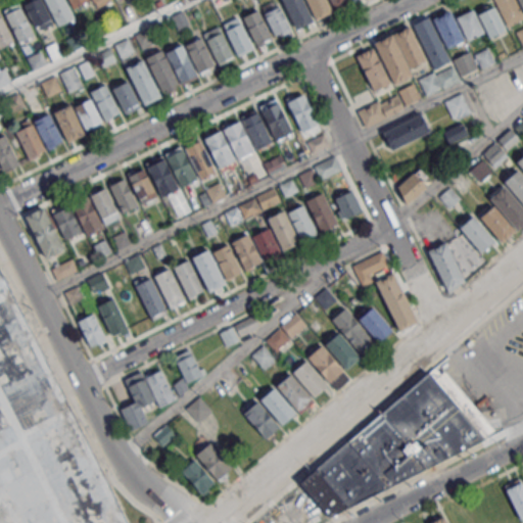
[(34,26),(50,17),(41,0),(29,0),(22,3),(34,26)]
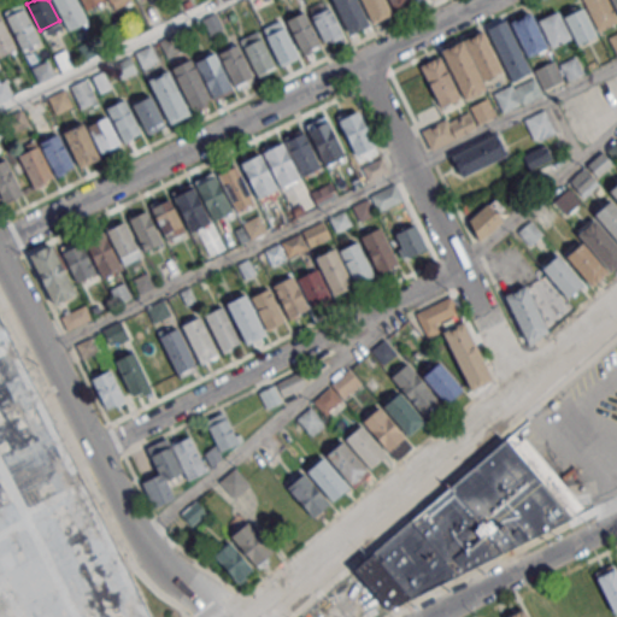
[(51,0),(66,30),(87,21),(76,0),(51,0)]
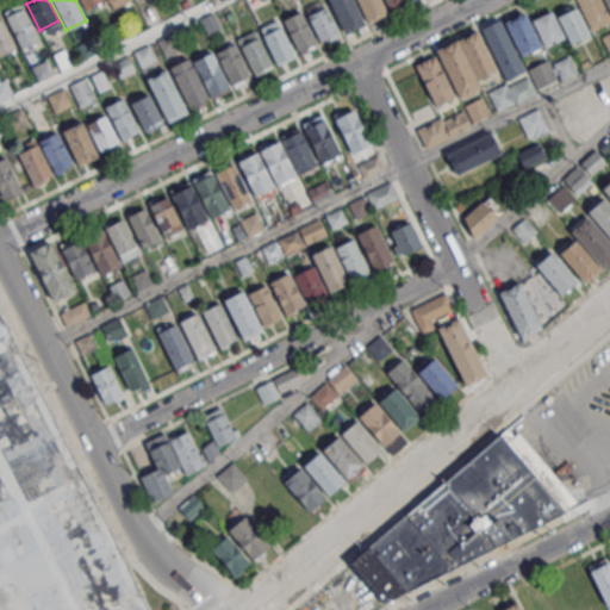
[(79,0),(83,10),(101,0),(79,0)]
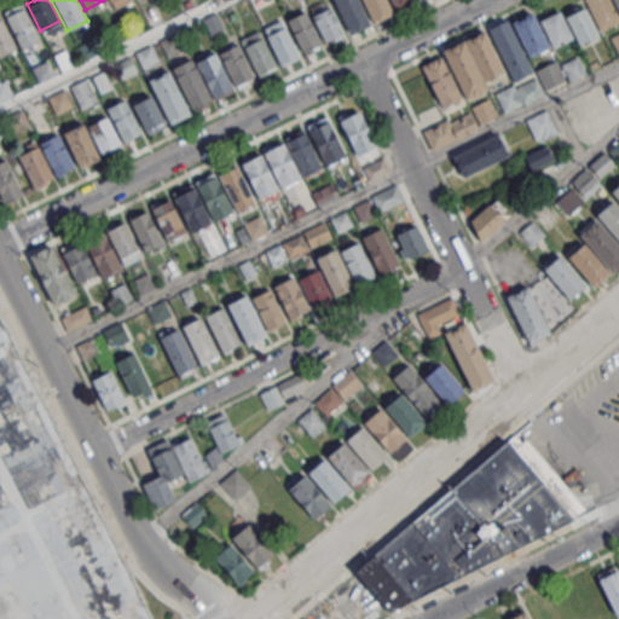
[(324,41),(342,33),(327,0),(323,0),(308,7),(324,41)]
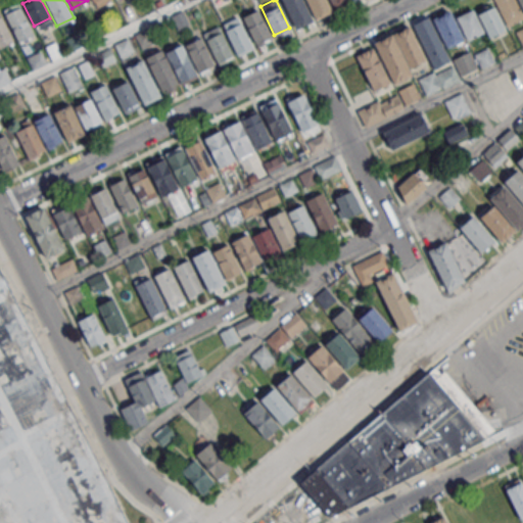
[(282,0),(296,28),(313,19),(302,0),(282,0)]
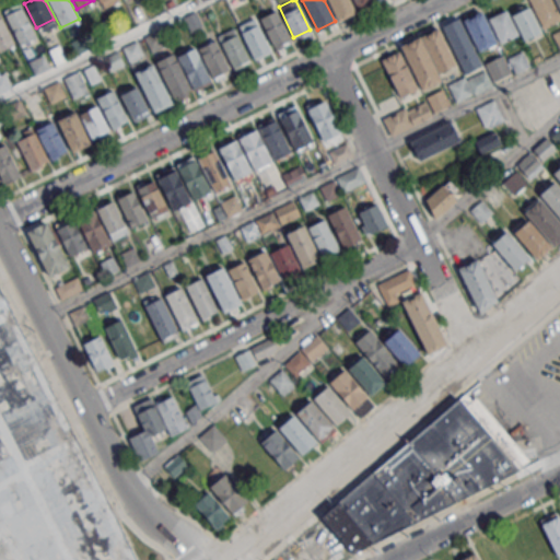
[(327,0),(337,21),(354,12),(348,0),(327,0)]
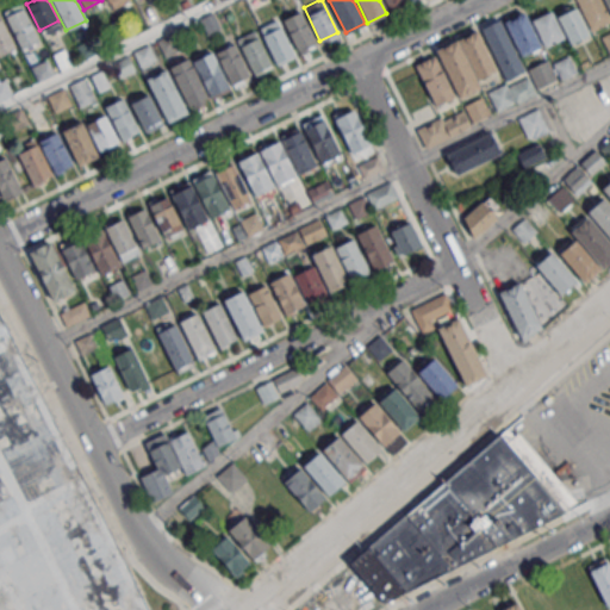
[(384,0),(390,11),(409,2),(408,0),(384,0)]
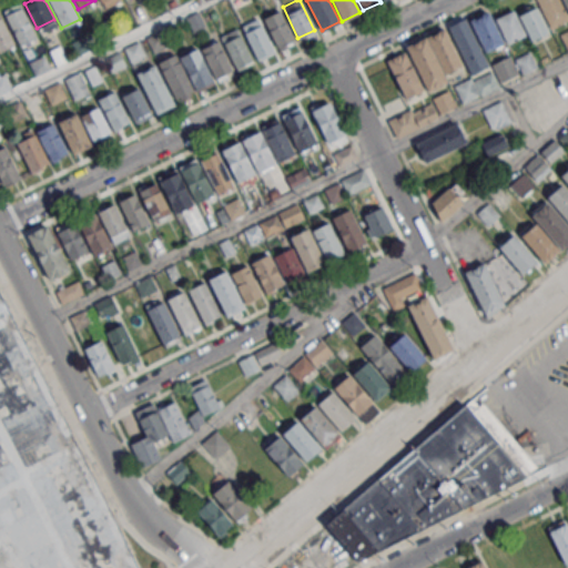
[(567,19),(559,0),(536,0),(550,28),(567,19)]
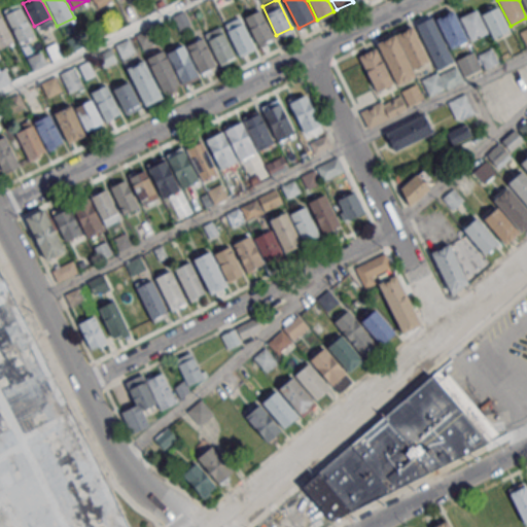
[(18,42),(34,34),(20,5),(4,13),(18,42)]
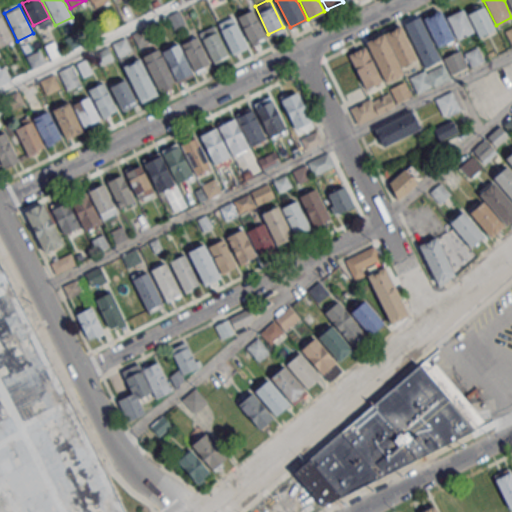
[(495,28),(483,5),(467,13),(478,36),(495,28)]
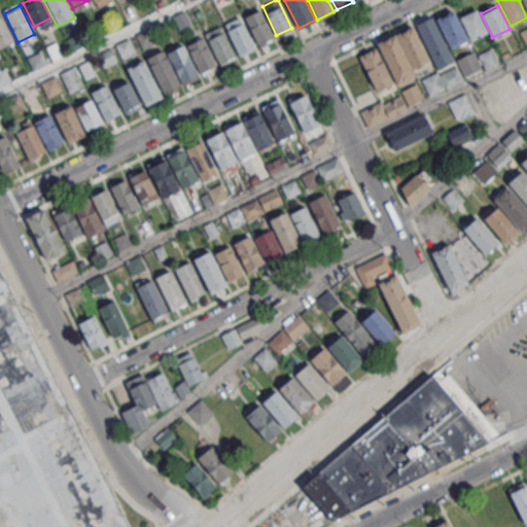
[(274,37),(259,8),(244,16),(257,44),(274,37)]
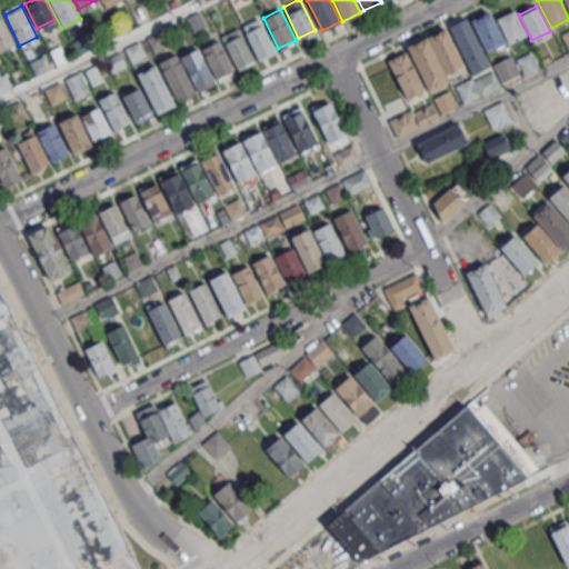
[(509,43),(527,35),(513,9),(496,18),(509,43)]
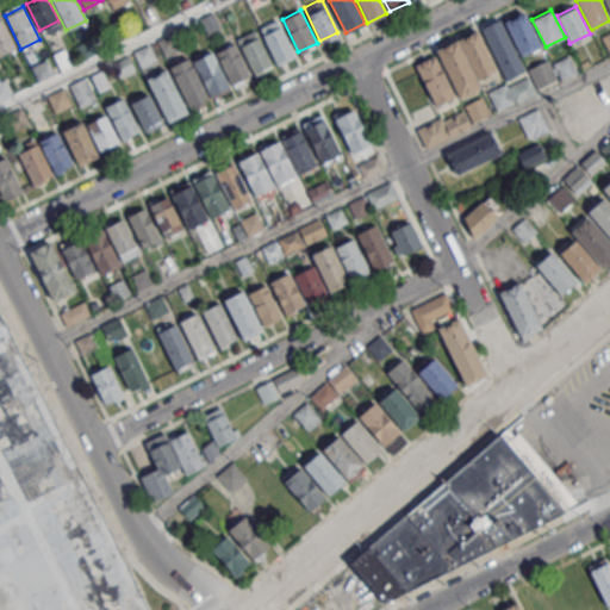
[(521,55),(541,45),(524,11),(504,20),(521,55)]
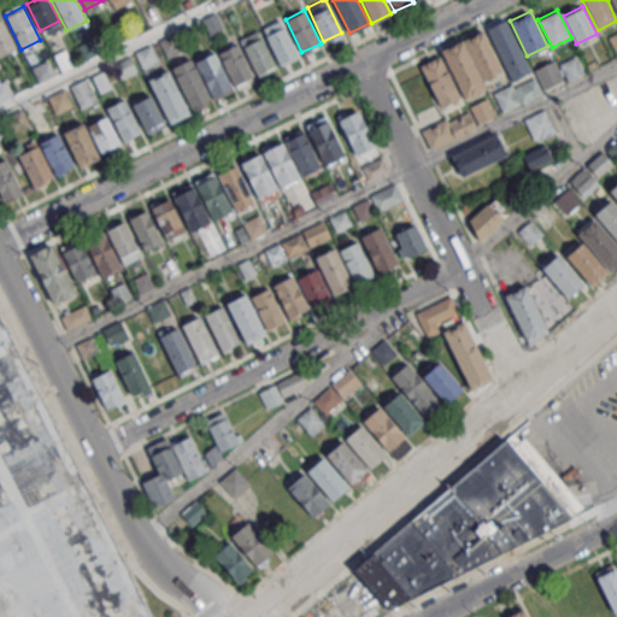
[(201,18),(209,34),(222,28),(213,12),(201,18)]
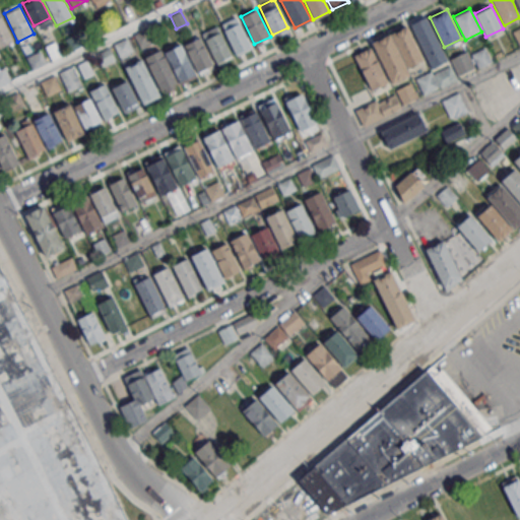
[(0,47),(12,41),(0,15),(0,47)]
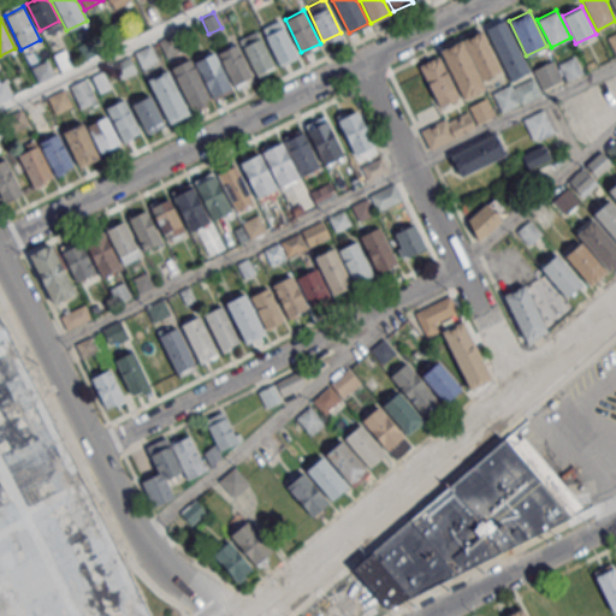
[(296,54),(280,19),(261,28),(278,63),(296,54)]
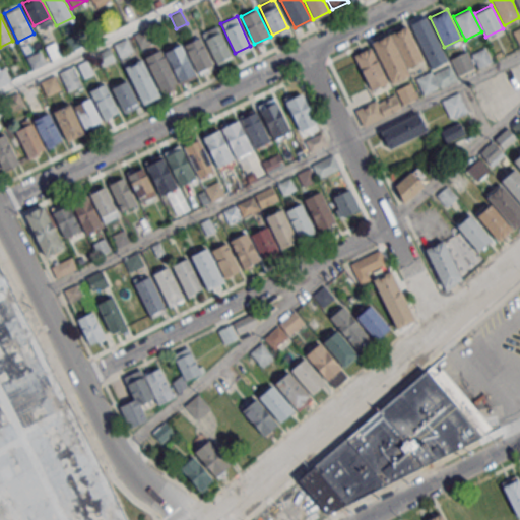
[(432,68),(448,60),(426,16),(409,24),(432,68)]
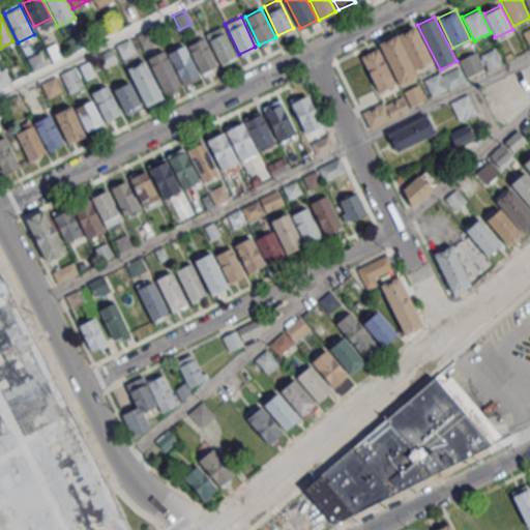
[(101,20),(109,33),(96,39),(89,25),(101,20)]
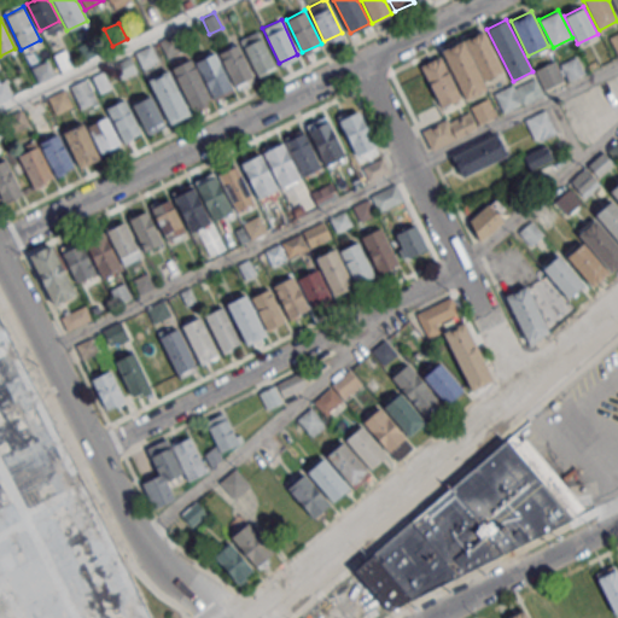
[(275,66),(257,30),(239,39),(256,75),(275,66)]
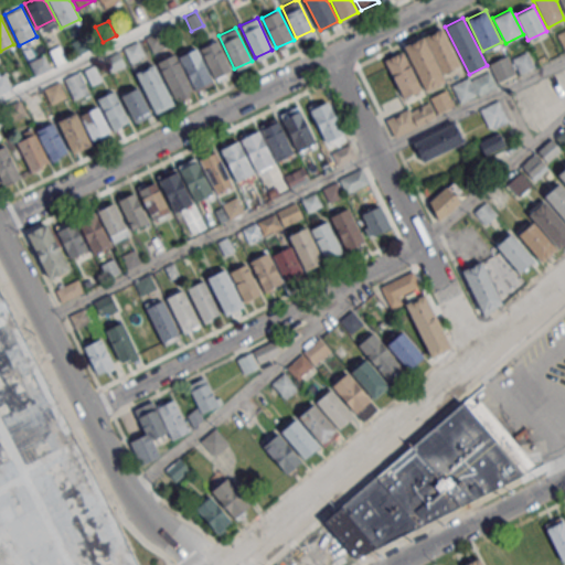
[(459,64),(441,28),(424,35),(441,73),(459,64)]
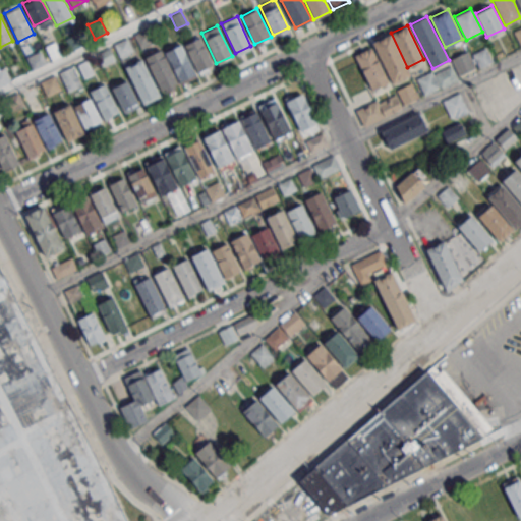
[(147,27),(155,42),(140,49),(133,34),(147,27)]
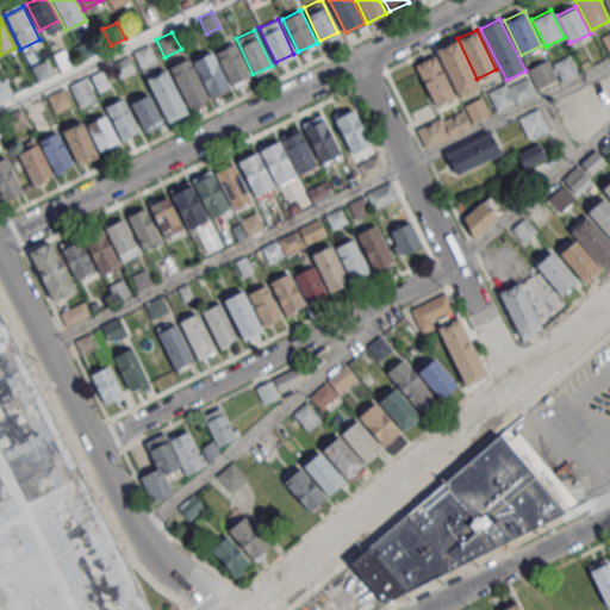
[(479,86),(456,38),(435,49),(458,97),(479,86)]
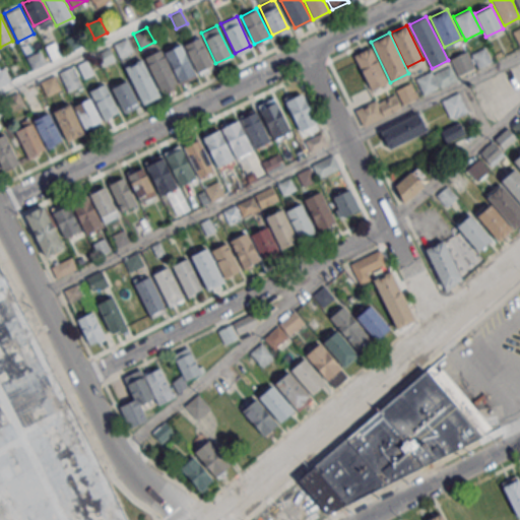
[(65,39),(70,49),(79,45),(74,34),(65,39)]
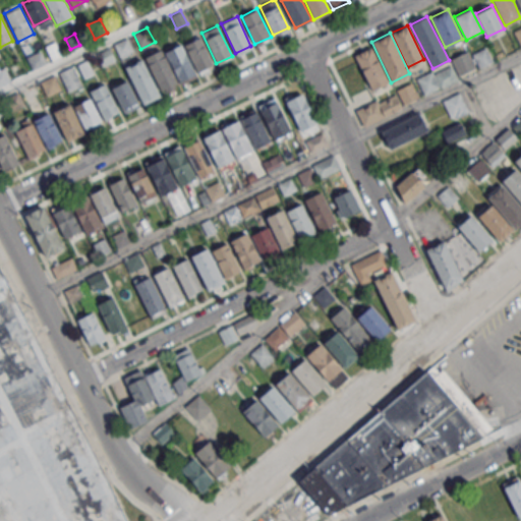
[(213,64),(199,37),(184,45),(197,72),(213,64)]
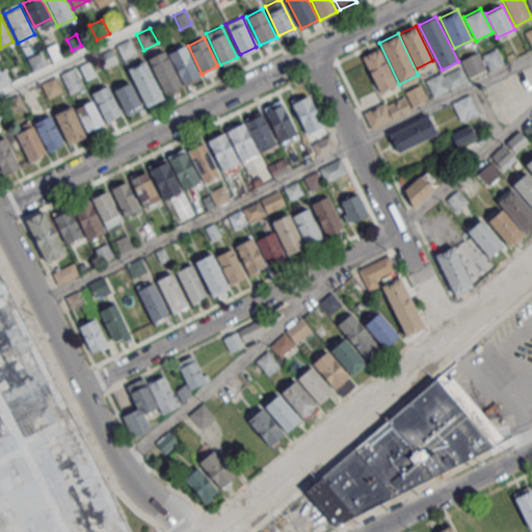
[(115,45),(123,57),(135,51),(129,38),(115,45)]
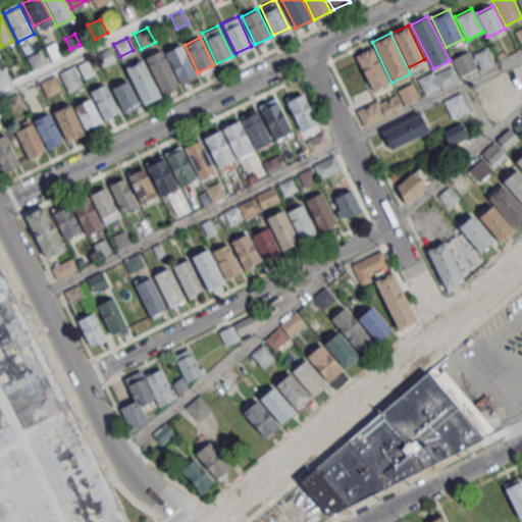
[(45,46),(51,58),(60,54),(54,42),(45,46)]
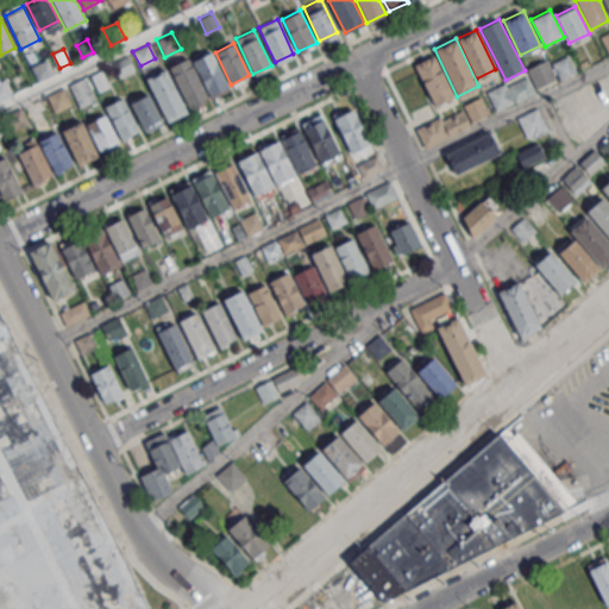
[(230,89),(211,51),(192,61),(211,99),(230,89)]
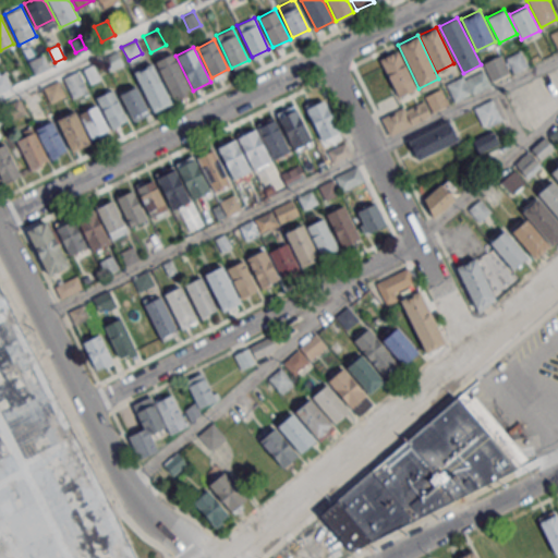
[(415,86),(398,96),(379,59),(397,49),(415,86)]
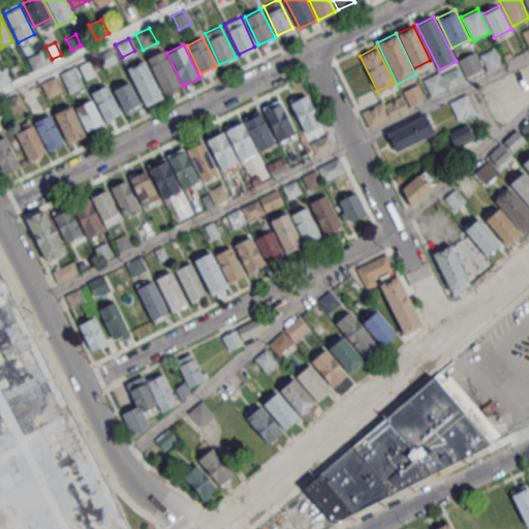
[(111,48),(117,60),(103,66),(97,54),(111,48)]
